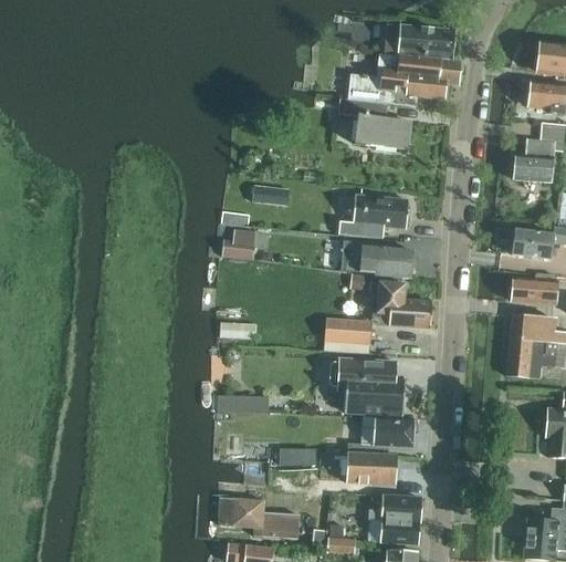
[(451,58),(454,29),(399,24),(398,29),(394,32),(392,44),(397,49),(397,53),(451,58)]
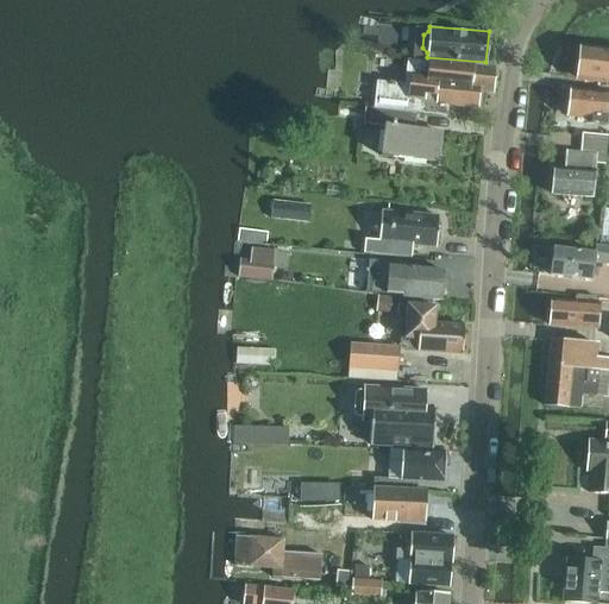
[(608,48),(579,45),(577,77),(606,80),(606,83),(608,83),(608,48)]
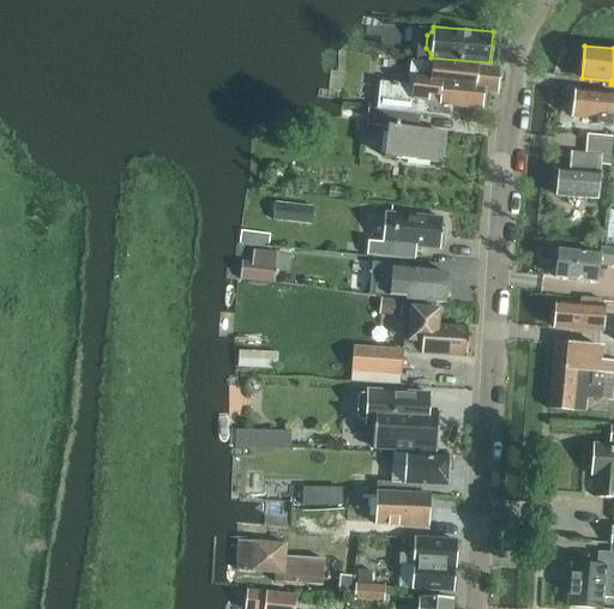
[(380,80),(377,108),(420,112),(451,114),(451,113),(452,104),(483,107),(485,91),(498,92),(500,66),(411,58),(408,82),(380,80)]
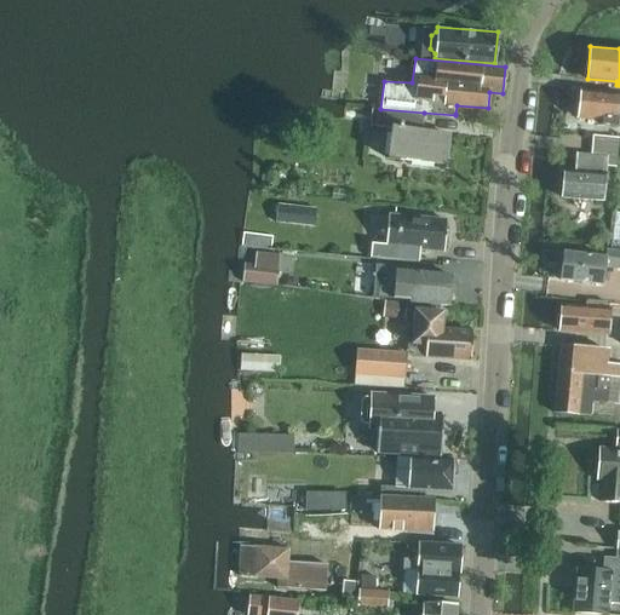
[(577,92),(575,102),(579,104),(578,114),(602,118),(602,121),(619,122),(619,92),(581,87),(580,90),(577,92)]
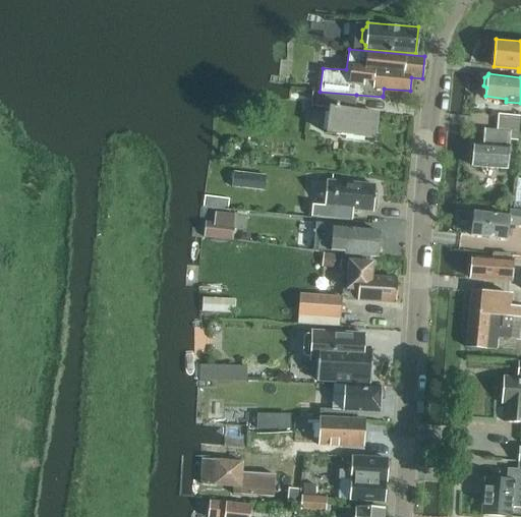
[(311,91),(310,105),(325,106),(329,106),(326,130),(370,135),(373,109),(355,107),(356,95),(351,95),(320,92),(311,91)]
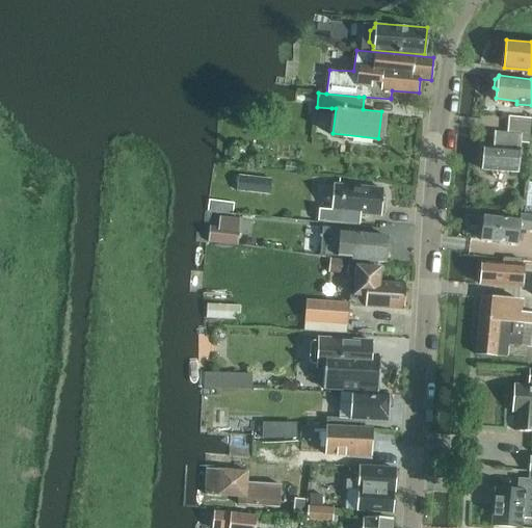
[(515,169),(519,140),(528,141),(531,116),(508,114),(507,131),(495,130),(493,144),(483,143),(481,166),(515,169)]
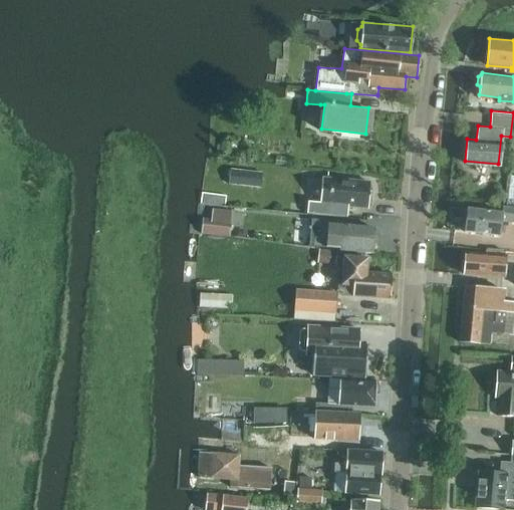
[(261,184),(262,170),(230,166),(229,180),(261,184)]
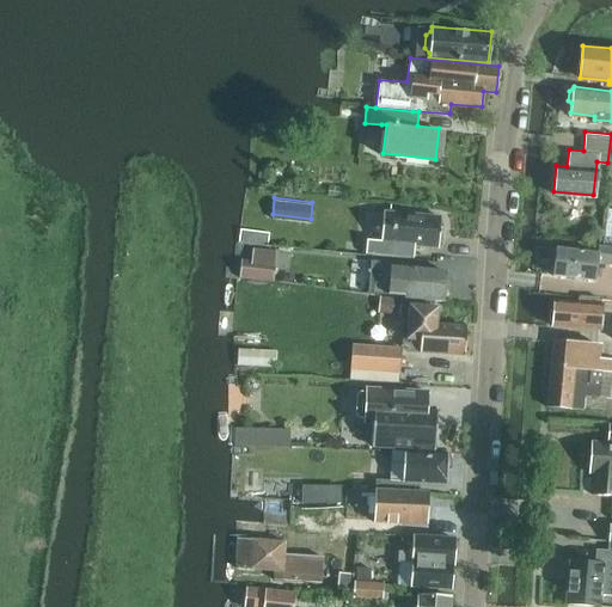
[(384,208),(380,239),(366,238),(365,252),(369,253),(371,251),(398,253),(412,255),(414,241),(438,244),(440,213),(384,208)]
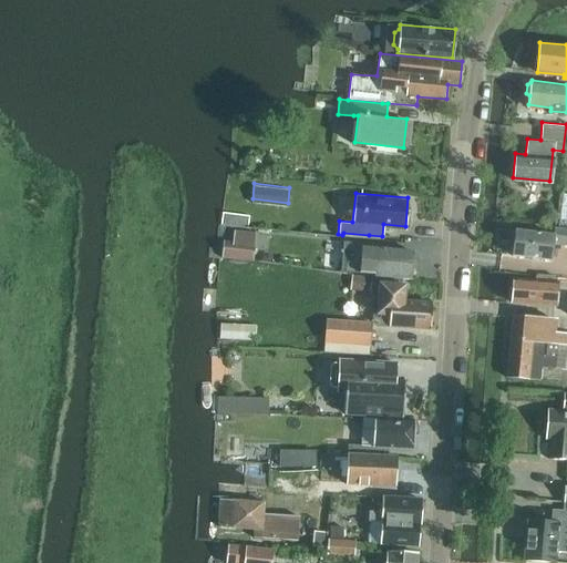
[(566,243),(566,208),(556,208),(555,227),(552,226),(550,235),(513,231),(511,254),(550,258),(553,242),(566,243)]
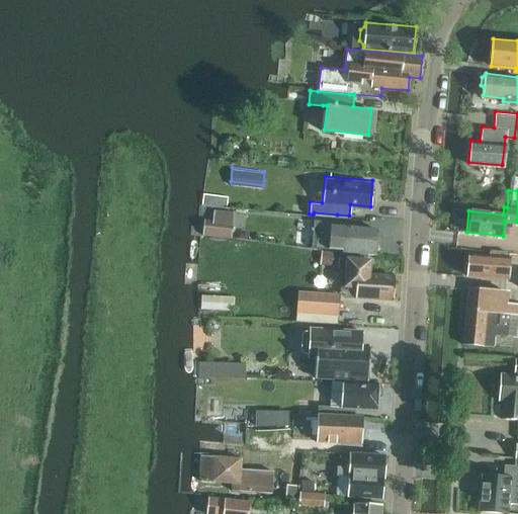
[(227,206),(227,205),(228,195),(203,192),(202,202),(227,206)]
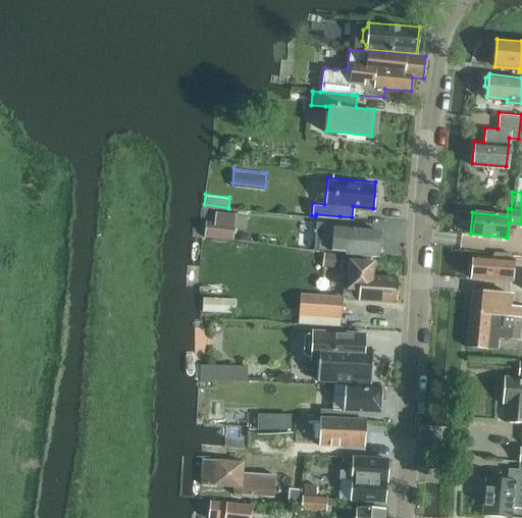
[(204,232),(232,236),(236,211),(215,209),(214,219),(205,218),(204,232)]
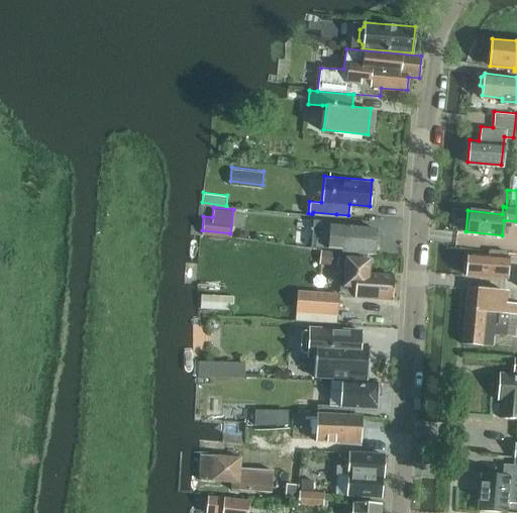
[(313,217),(311,245),(341,248),(375,251),(378,227),(344,224),(344,220),(313,217)]
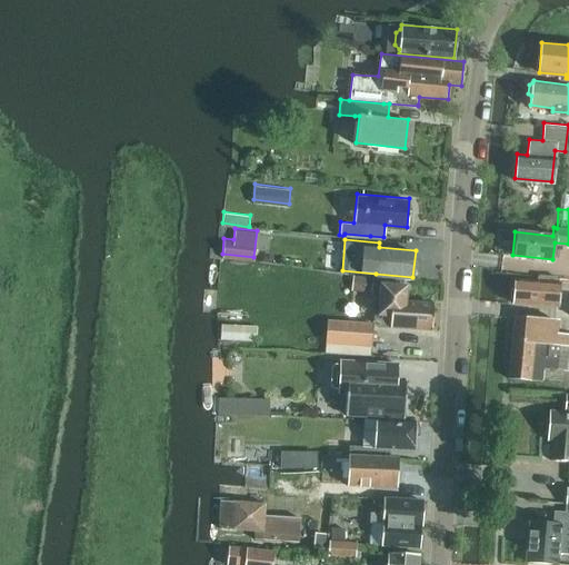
[(353,273),(352,286),(371,288),(372,275),(353,273)]
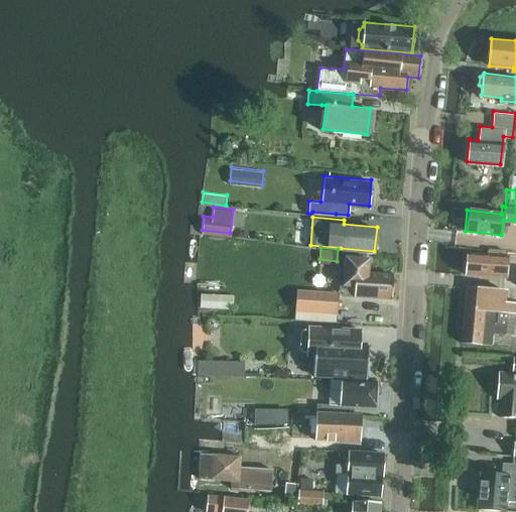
[(508,256),(495,255),(466,252),(464,273),(506,277),(508,256)]
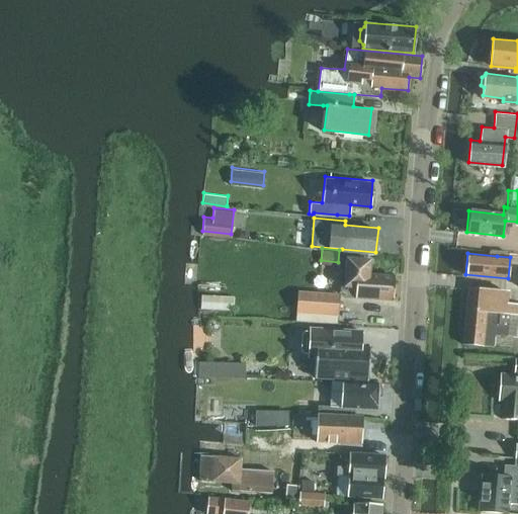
[(345,256),(342,283),(353,284),(353,293),(391,296),(393,275),(367,272),(368,258),(345,256)]
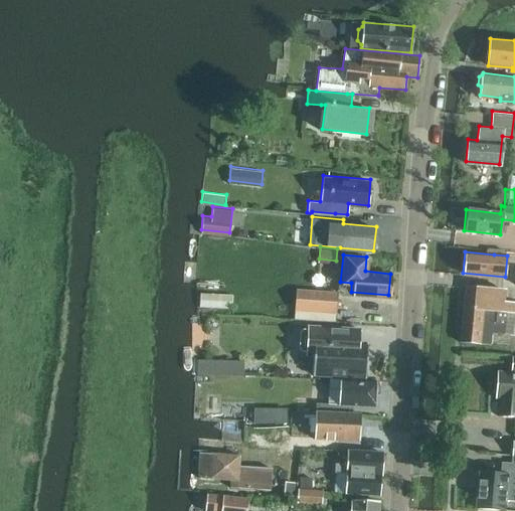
[(464,285),(462,307),(493,309),(514,312),(514,301),(503,301),(504,288),(464,285)]
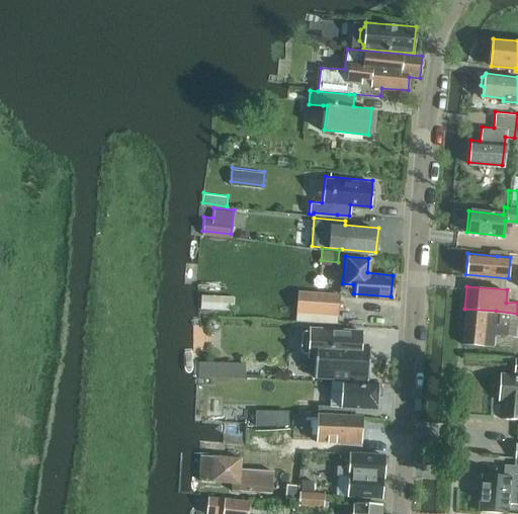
[(337,313),(339,292),(298,289),(297,310),(337,313)]
